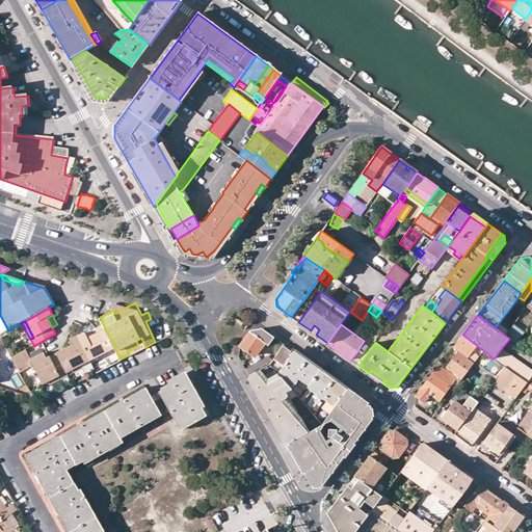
[(525,333),(514,324),(505,336),(509,339),(516,344),(525,333)]
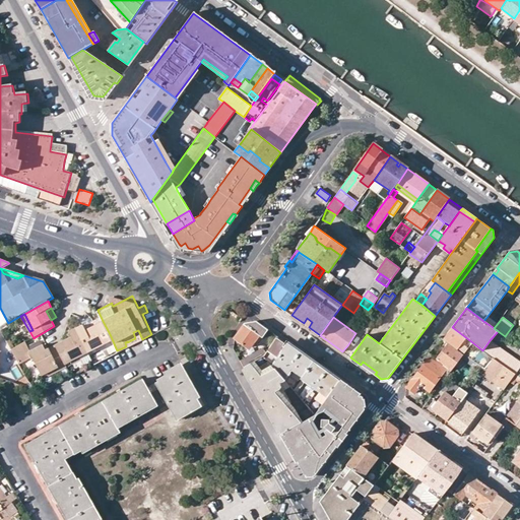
[(307,318),(304,323),(309,327),(312,322),(307,318)]
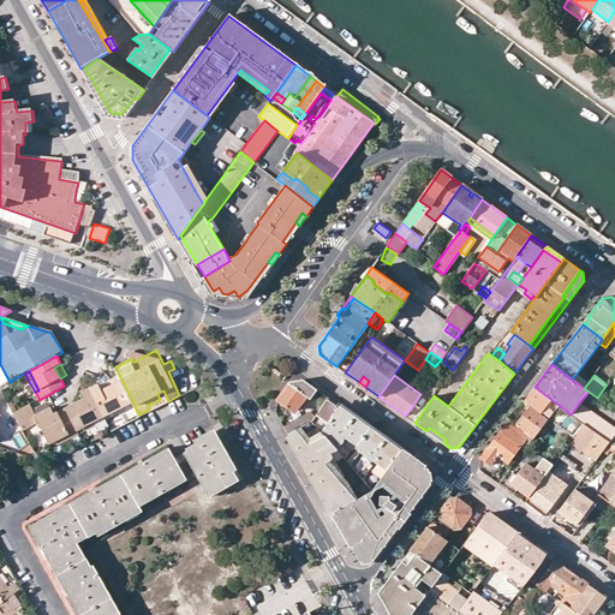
[(121,399),(130,395),(121,380),(113,383),(121,399)]
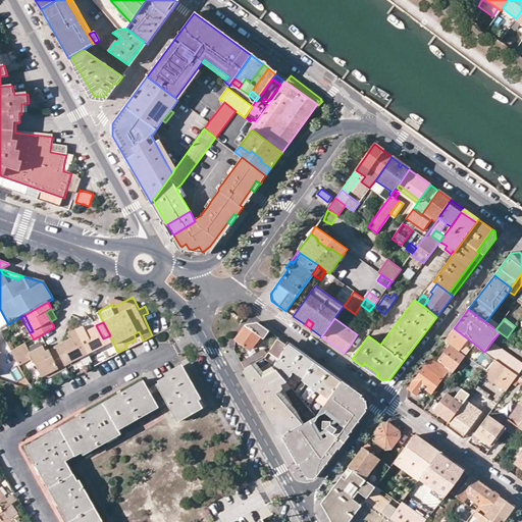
[(269,330),(257,322),(245,323),(236,337),(236,341),(247,349),(261,338),(262,338),(269,330)]
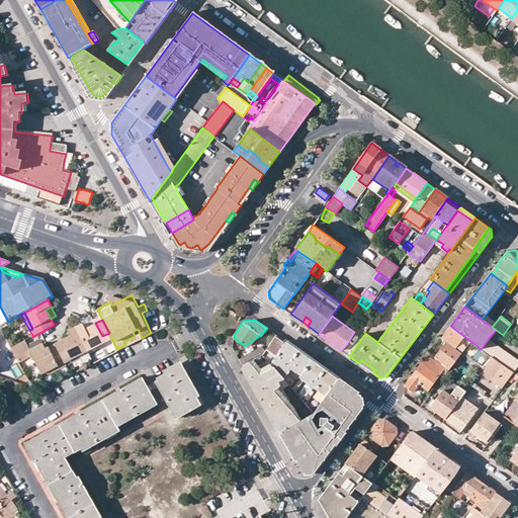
[(102,336),(95,323),(85,328),(83,323),(77,326),(88,350),(104,342),(102,336)]
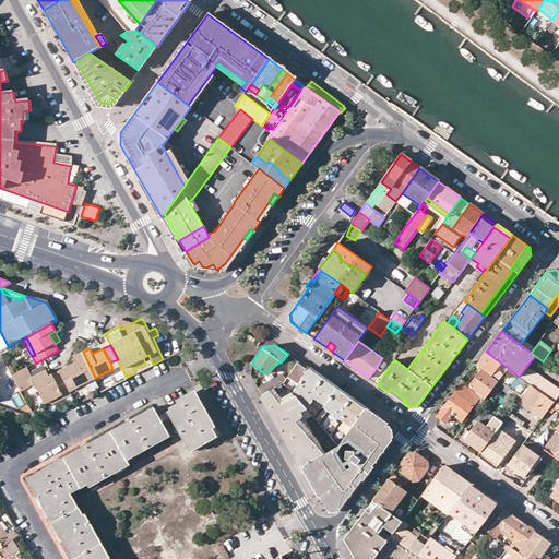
[(74,356),(78,361),(68,367),(75,381),(78,387),(95,378),(83,352),(74,356)]
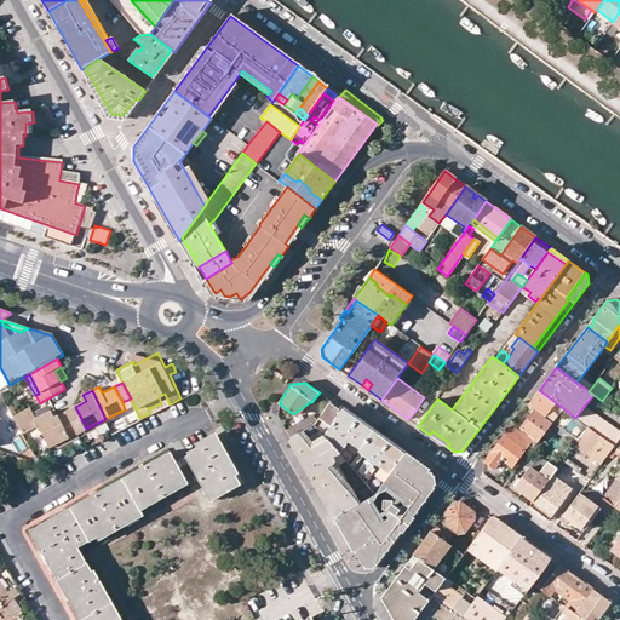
[(530,408),(533,409),(552,423),(563,408),(539,390),(528,403),(533,407),(530,408)]
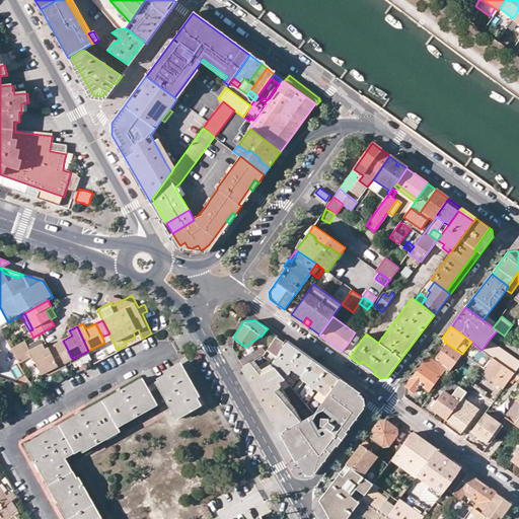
[(137,341),(142,339),(138,329),(133,331),(135,338),(137,340),(137,341)]
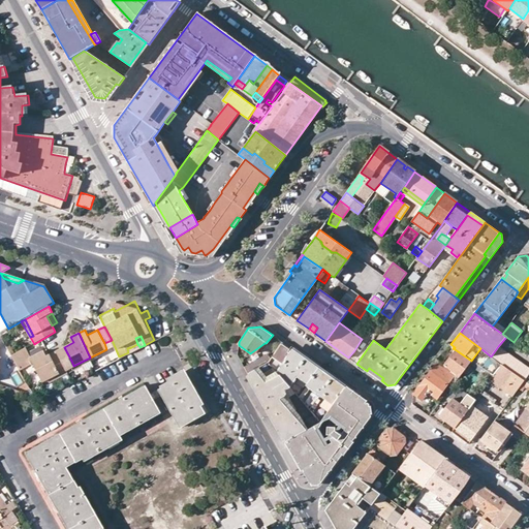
[(281,341),(268,362),(319,422),(345,386),(281,341)]
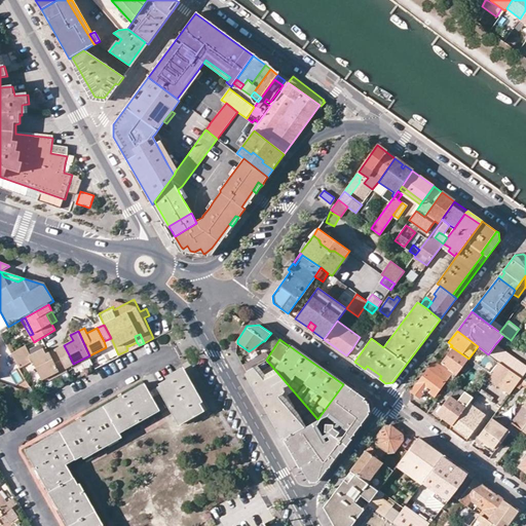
[(31,355),(44,348),(42,343),(28,350),(31,355)]
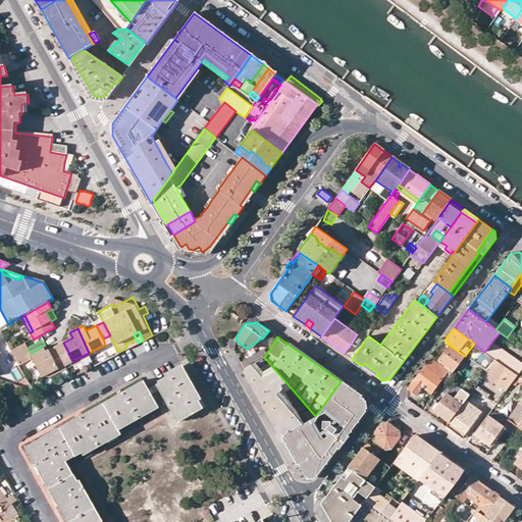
[(485,352),(496,359),(518,375),(521,369),(521,364),(491,342),(484,352),(485,352)]
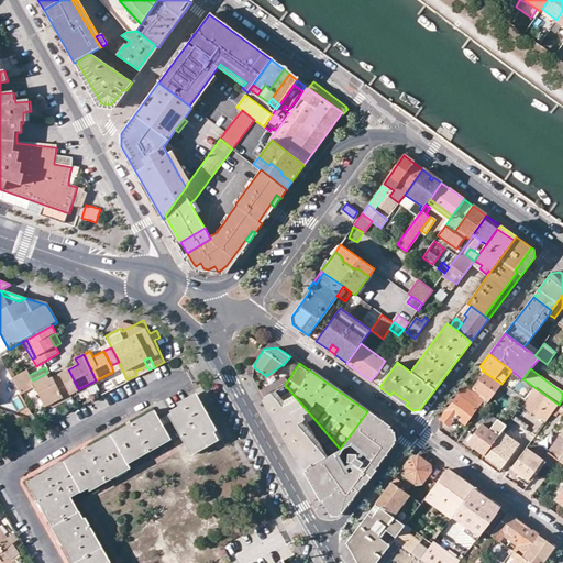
[(68,388),(76,384),(68,370),(61,373),(68,388)]
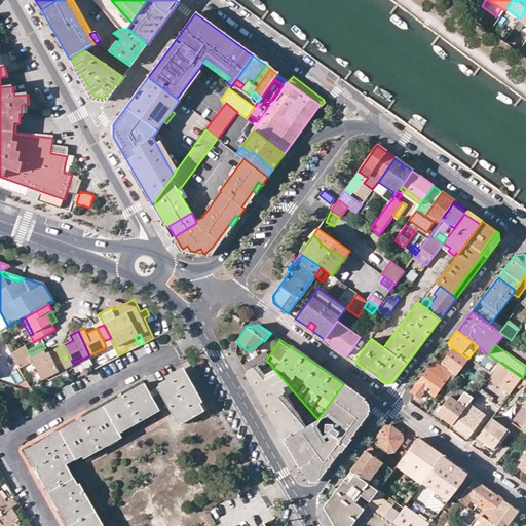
[(13,352),(21,367),(33,361),(31,355),(28,350),(27,346),(13,352)]
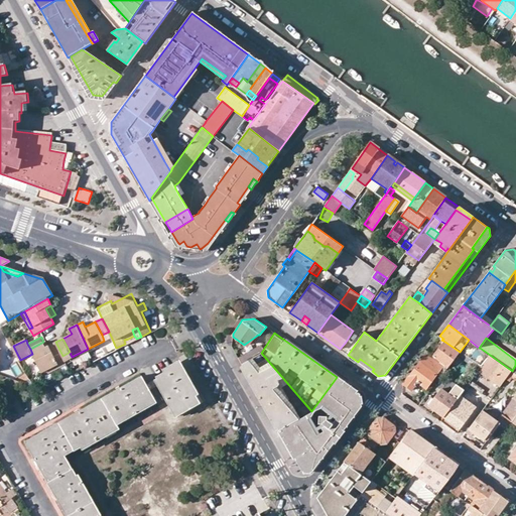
[(479,371),(490,355),(480,348),(479,348),(469,340),(460,352),(477,364),(472,370),(477,373),(479,371)]
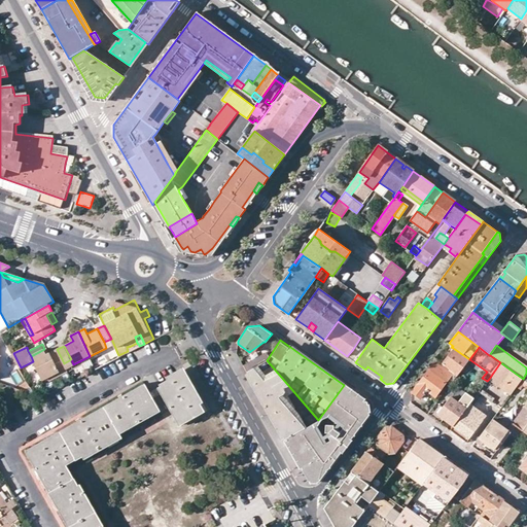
[(108,351),(106,348),(90,356),(92,359),(108,351)]
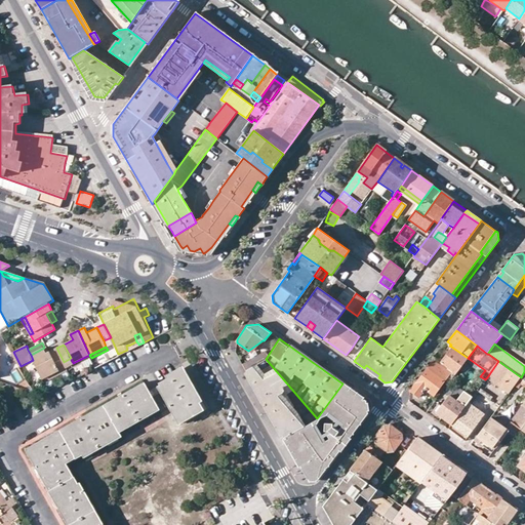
[(452,371),(455,373),(468,358),(451,347),(440,362),(452,371)]
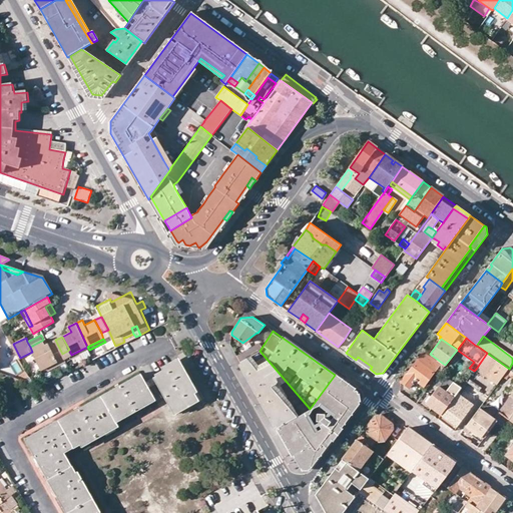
[(62,354),(55,340),(45,345),(43,340),(30,347),(32,352),(41,369),(57,362),(59,365),(66,362),(62,354)]
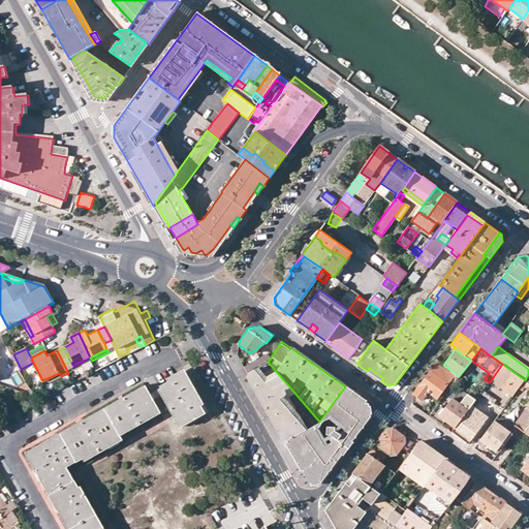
[(244,367),(248,373),(268,362),(263,356),(244,367)]
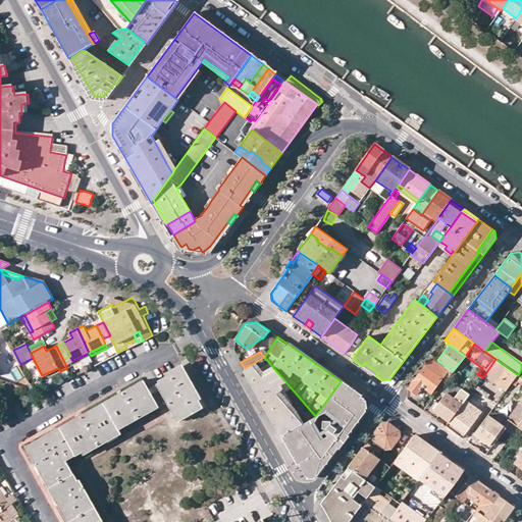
[(72,361),(73,364),(91,356),(89,353),(72,361)]
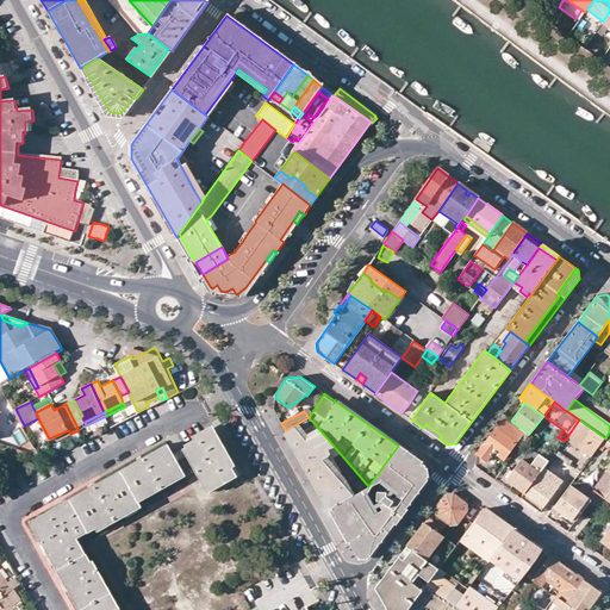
[(368,486),(309,417),(286,430),(330,508),(330,509),(368,486)]
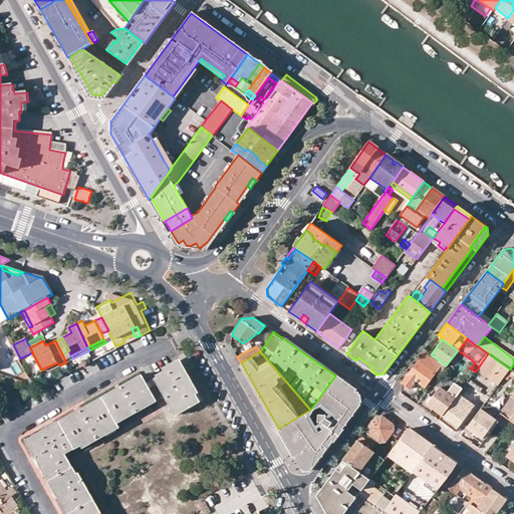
[(414,383),(419,381),(425,387),(436,372),(441,365),(424,352),(402,382),(410,389),(414,383)]
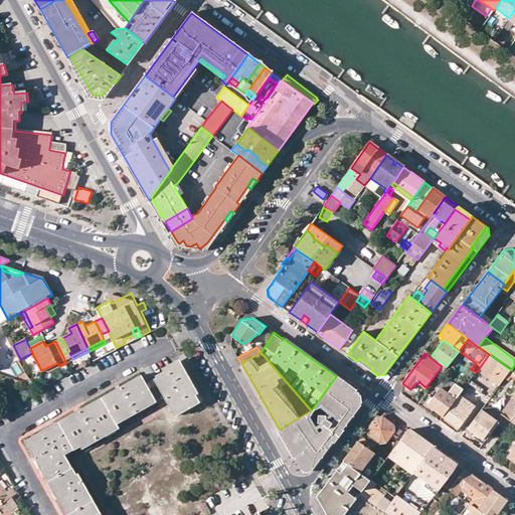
[(489,354),(478,370),(499,385),(505,378),(511,370),(489,354)]
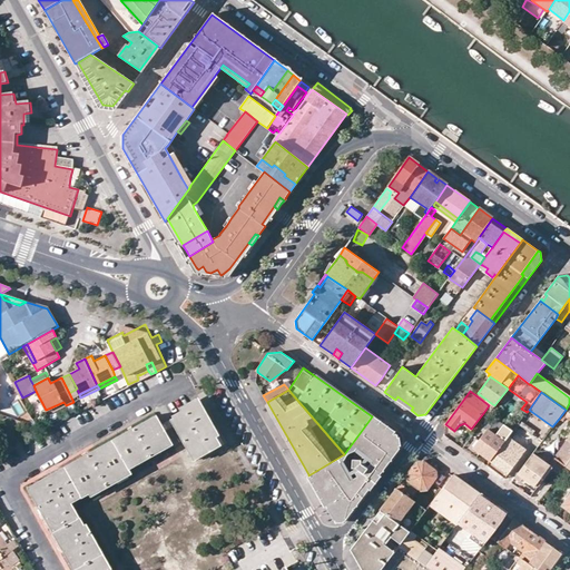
[(411,410),(413,408),(397,396),(395,400),(411,410)]
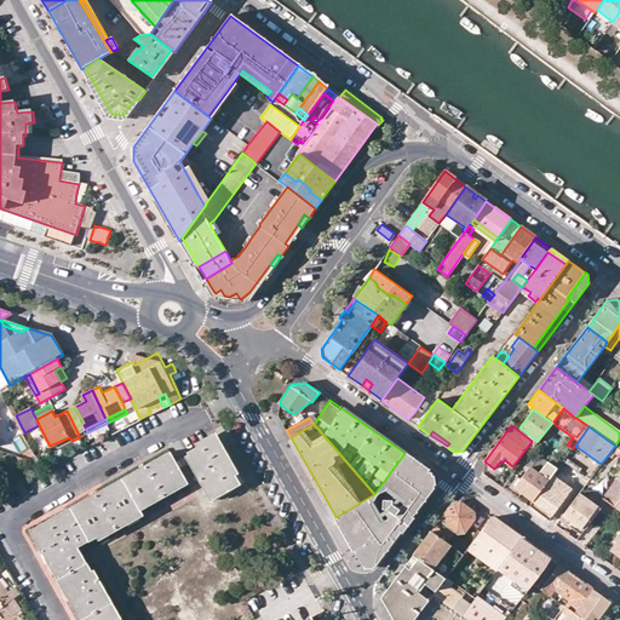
[(50,446),(52,451),(72,441),(69,437),(50,446)]
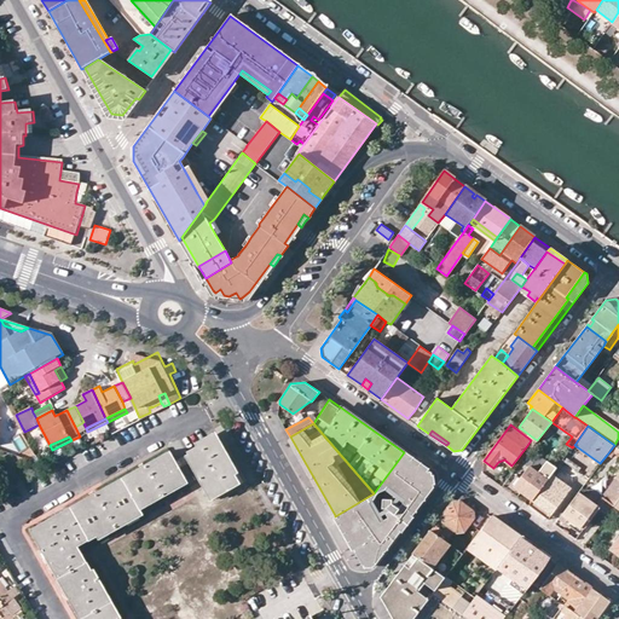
[(214,499),(241,484),(214,437),(186,452),(201,478),(197,479),(200,482),(203,481),(214,499)]
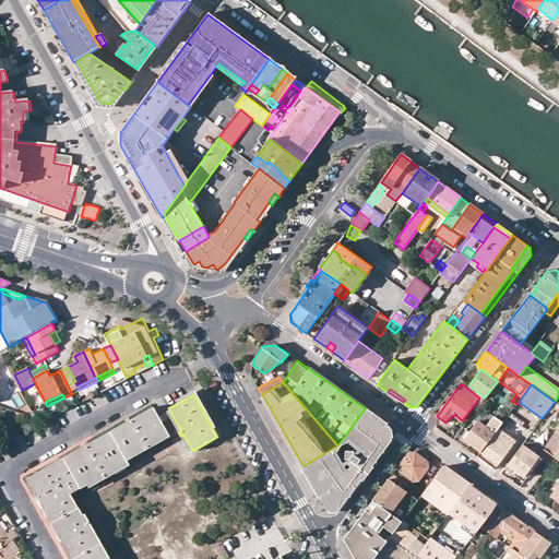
[(474,405),(478,407),(485,397),(482,395),(479,397),(474,405)]
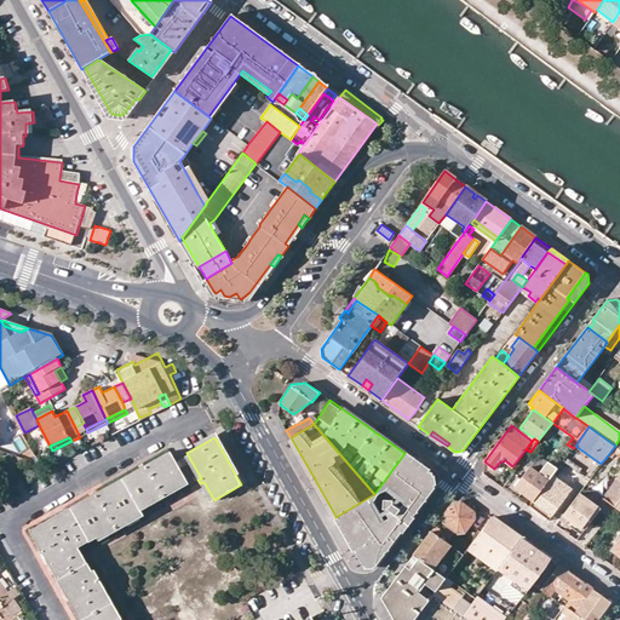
[(615,453),(619,457),(619,474),(601,500),(607,505),(609,504),(614,507),(619,499),(619,449),(615,446),(608,455),(612,458),(615,453)]
